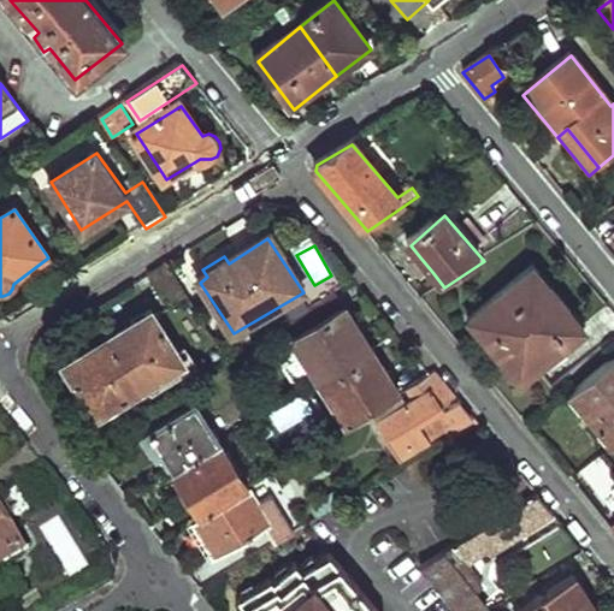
[(432,272),(420,257),(414,262),(425,277),(432,272)]
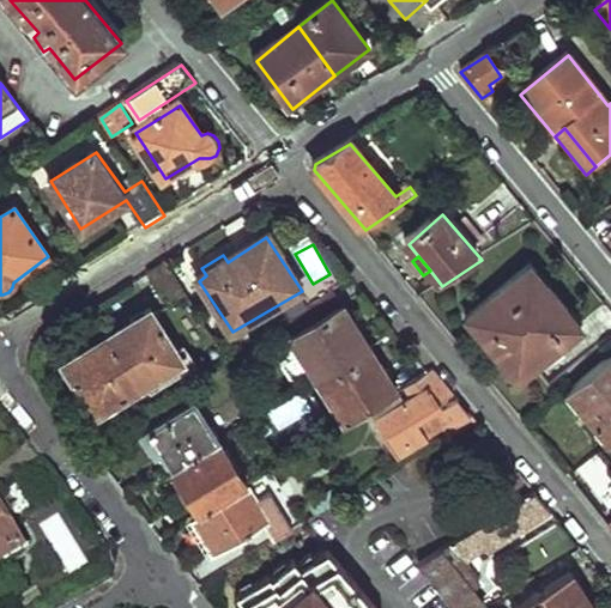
[(165,266),(149,278),(168,306),(187,297),(165,266)]
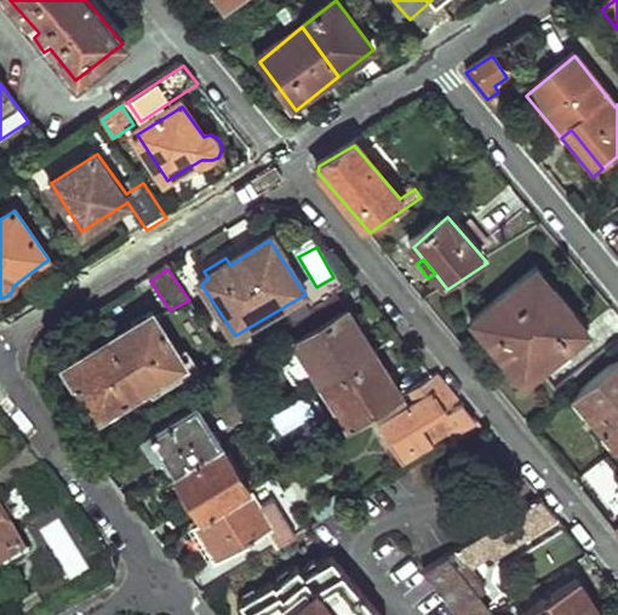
[(479,323),(501,351),(562,300),(539,275),(479,323)]
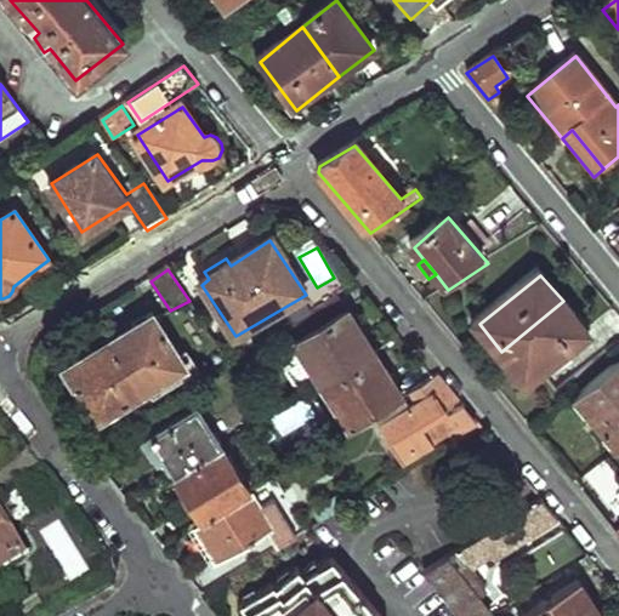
[(370,349),(335,298),(285,329),(322,381),(370,349)]
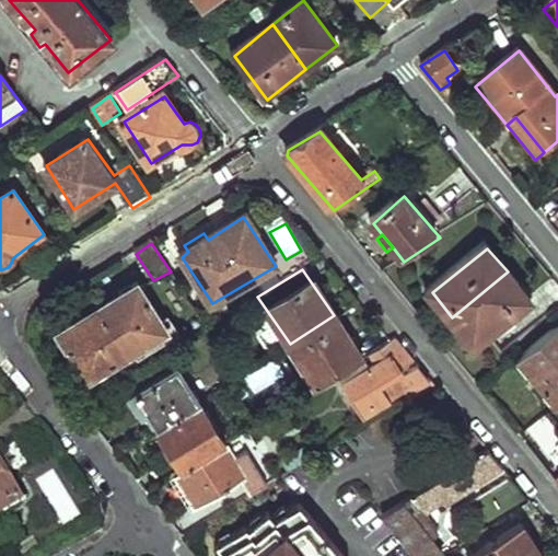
[(452,317),(475,345),(531,299),(508,271),(452,317)]
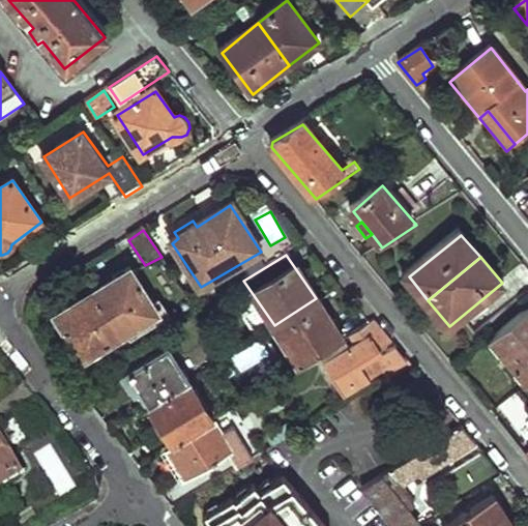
[(130,269),(94,291),(121,333),(158,310),(130,269)]
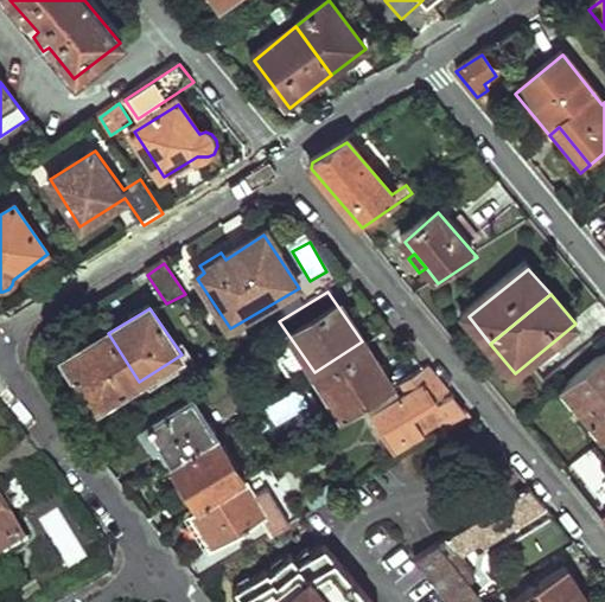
[(108,333),(62,362),(93,410),(139,382),(108,333)]
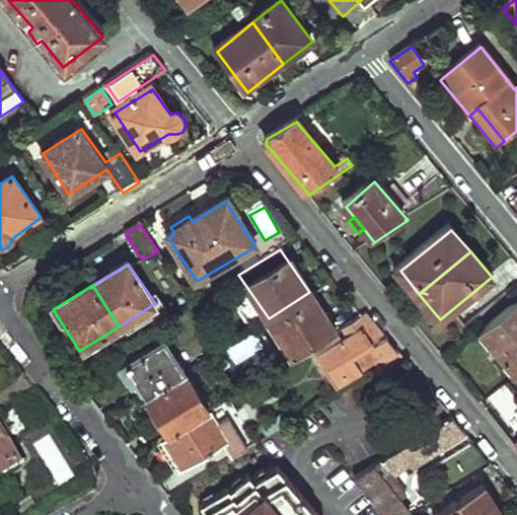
[(309,292),(269,318),(295,359),(313,348),(331,337),(322,320),(325,317),(309,292)]
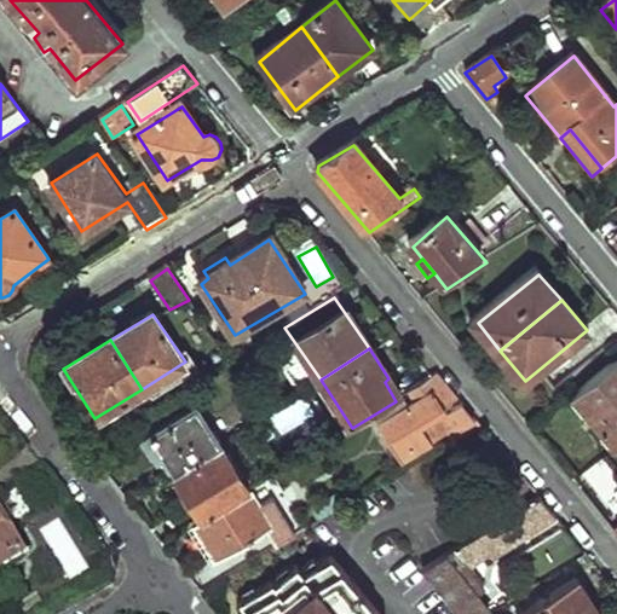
[(616,361),(576,399),(616,449),(616,361)]
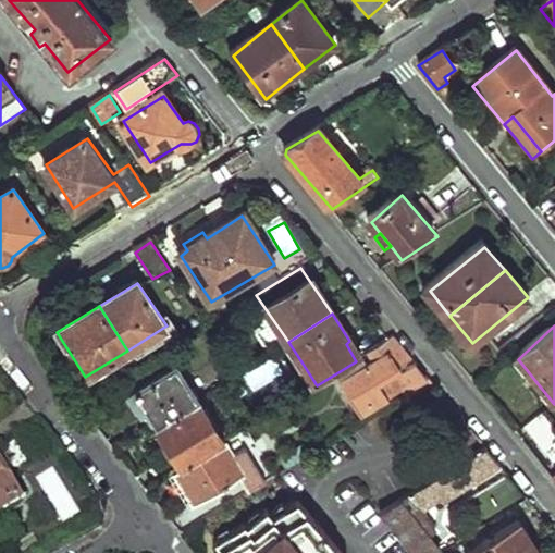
[(336,373),(362,418),(403,392),(405,395),(431,380),(418,367),(380,389),(375,382),(414,360),(394,338),(390,340),(356,361),(336,373)]
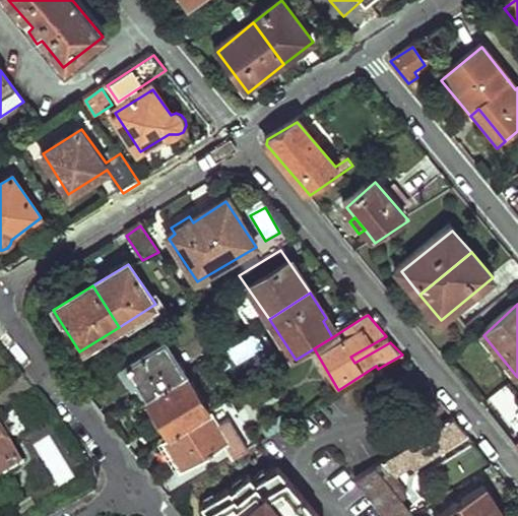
[(185,374),(166,343),(119,371),(131,389),(138,385),(148,397),(185,374)]
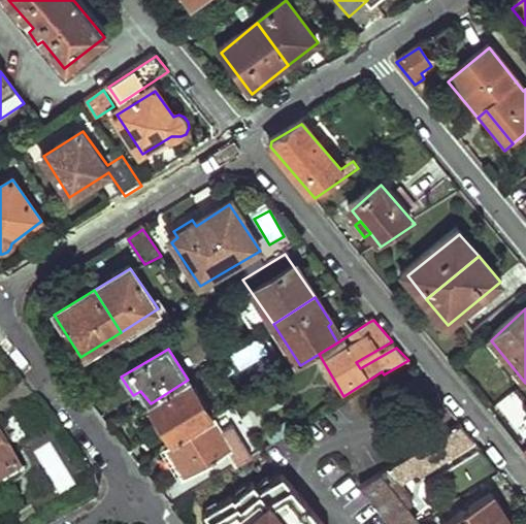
[(151,403),(175,444),(211,421),(188,380),(151,403)]
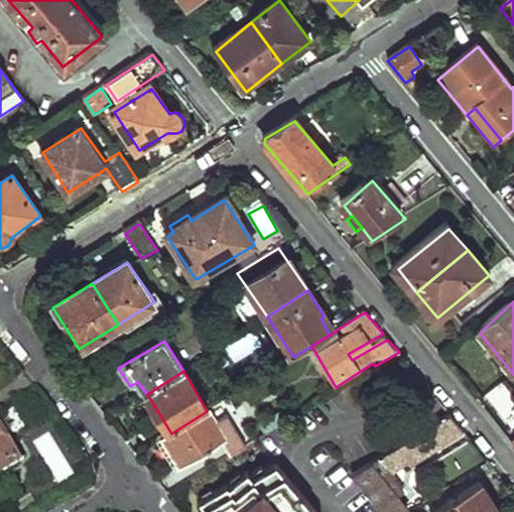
[(225,442),(233,455),(246,446),(227,418),(215,424),(207,411),(171,433),(164,437),(182,468),(225,442)]
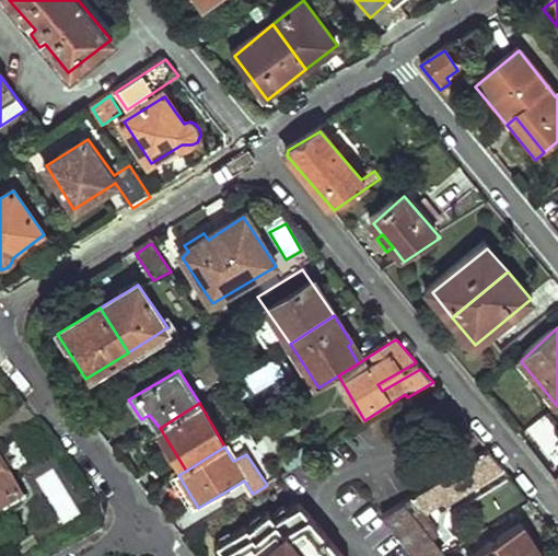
[(504,471),(491,452),(450,477),(416,497),(400,508),(383,519),(414,555),(440,555),(431,544),(440,536),(428,522),(504,471)]
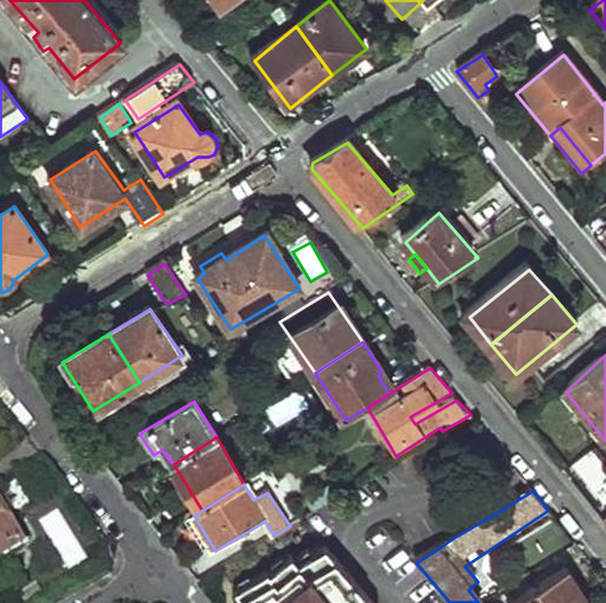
[(0,565),(25,550),(0,503),(0,565)]
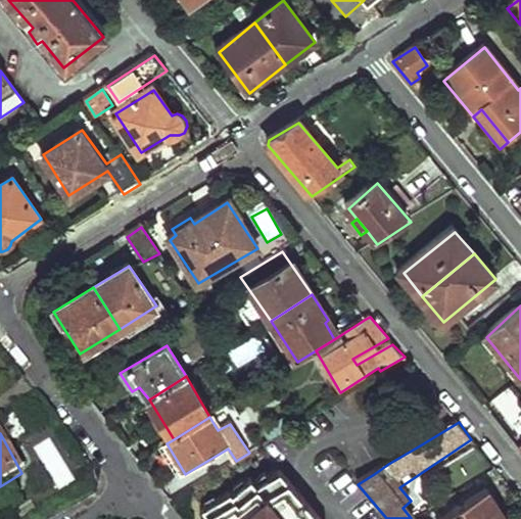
[(317,518),(276,473),(252,487),(246,481),(226,498),(224,496),(199,511),(203,518),(317,518)]
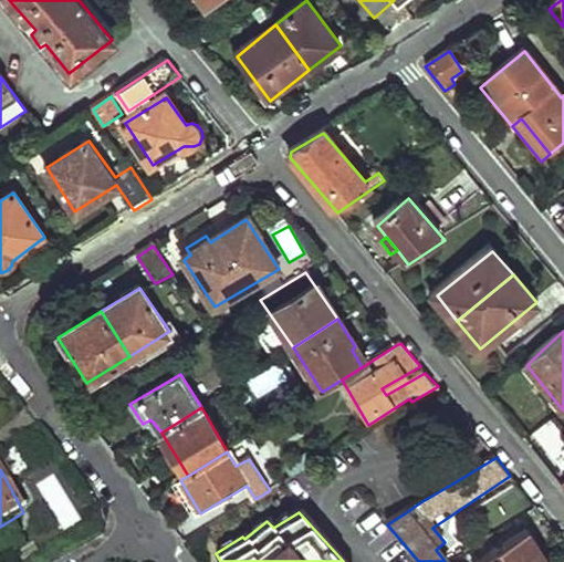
[(546,561),(530,534),(483,561),(546,561)]
